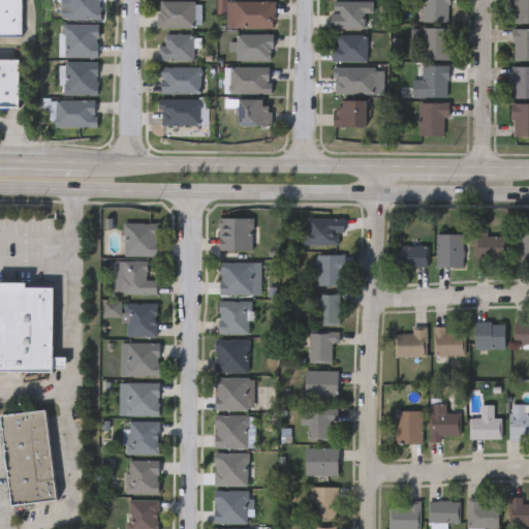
[(20,0),(20,38),(0,37),(0,0),(20,0)]
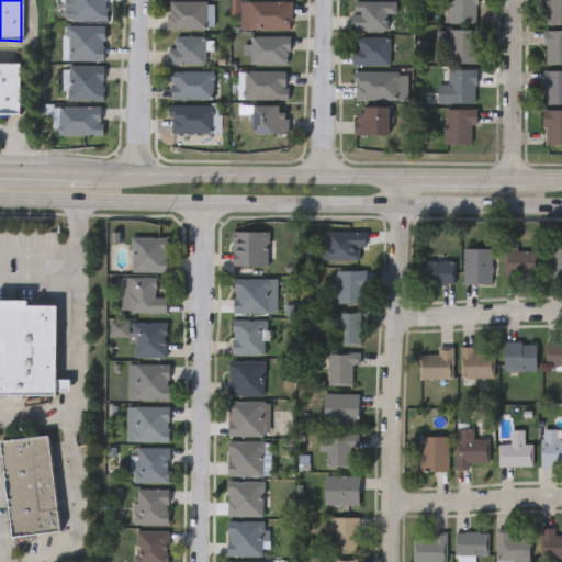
[(105,0),(105,20),(64,20),(64,0),(105,0)]
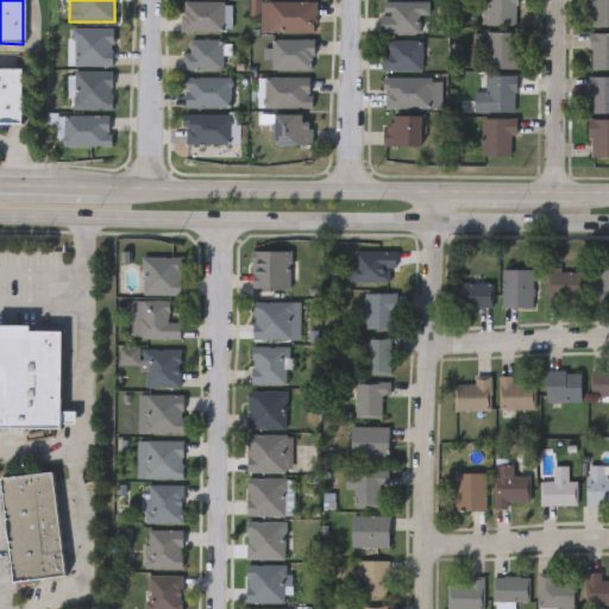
[(485,26),(485,0),(516,0),(516,26),(485,26)]
